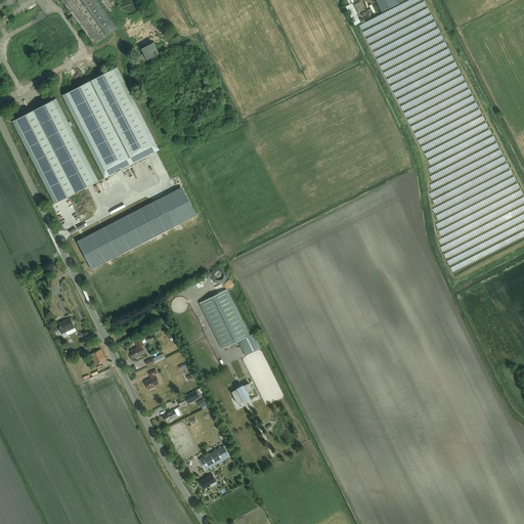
[(1,0),(0,1),(0,7),(1,9),(15,3),(13,0),(17,0),(20,5),(29,0),(1,0)]
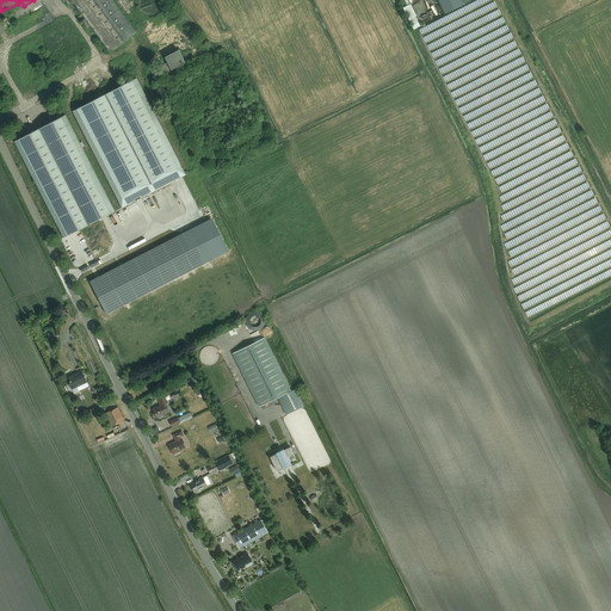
[(136,31),(112,0),(63,0),(65,1),(66,0),(68,4),(73,0),(82,13),(76,18),(79,22),(81,20),(87,28),(91,25),(110,51),(136,31)]
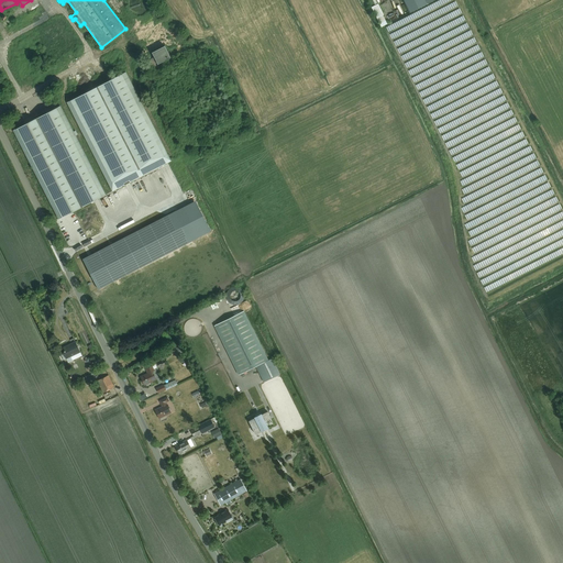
[(424,0),(403,0),(409,13),(428,3),(424,0)]
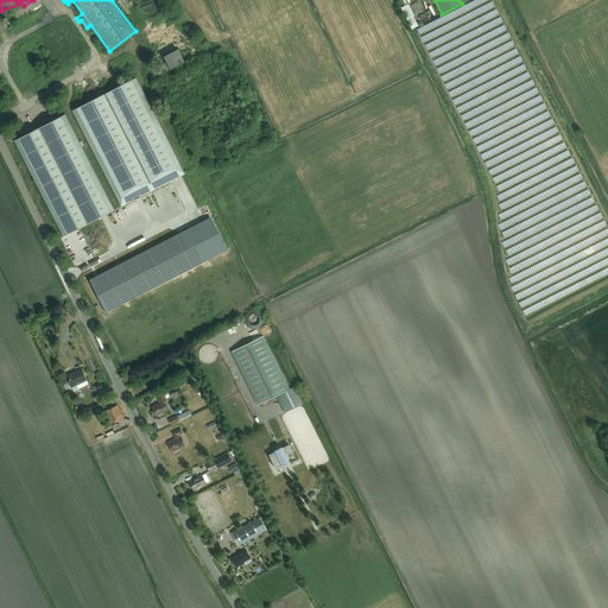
[(404,6),(412,29),(420,25),(411,4),(404,6)]
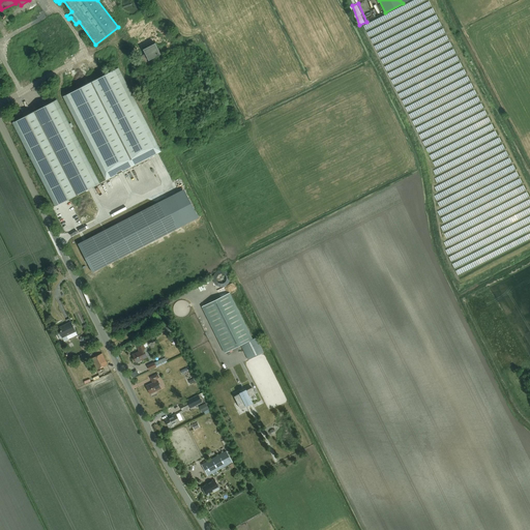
[(145,69),(151,66),(149,60),(160,55),(155,43),(143,50),(145,54),(138,57),(145,69)]
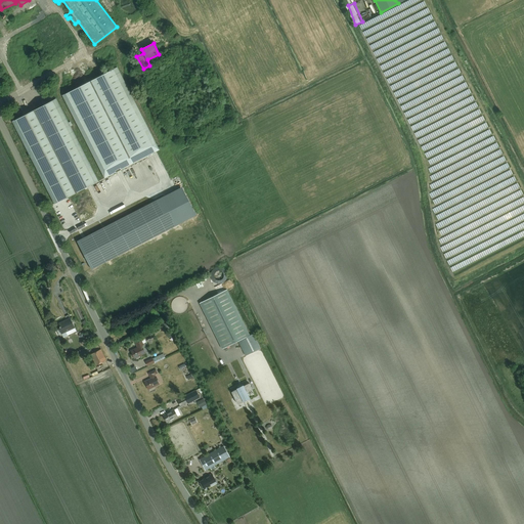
[(104,178),(160,150),(118,68),(62,95),(104,178)]
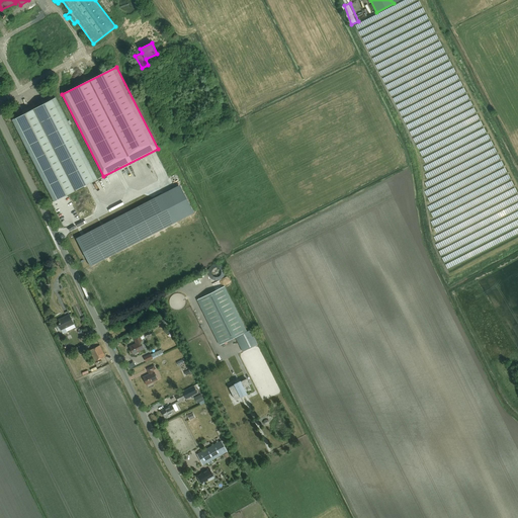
[(6,86),(11,83),(8,77),(3,80),(6,86)]
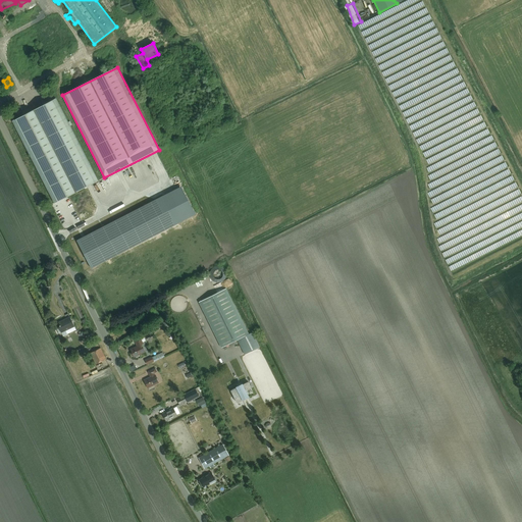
[(54,203),(98,180),(56,98),(12,120),(54,203)]
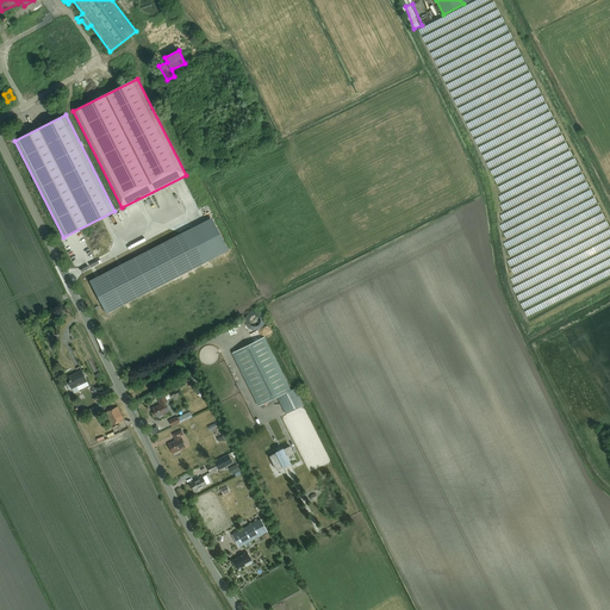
[(191,229),(89,281),(106,313),(207,261),(191,229)]
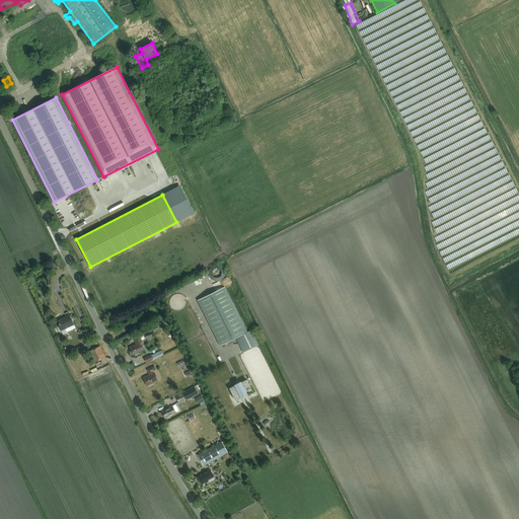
[(227,267),(213,263),(209,277),(224,281),(227,267)]
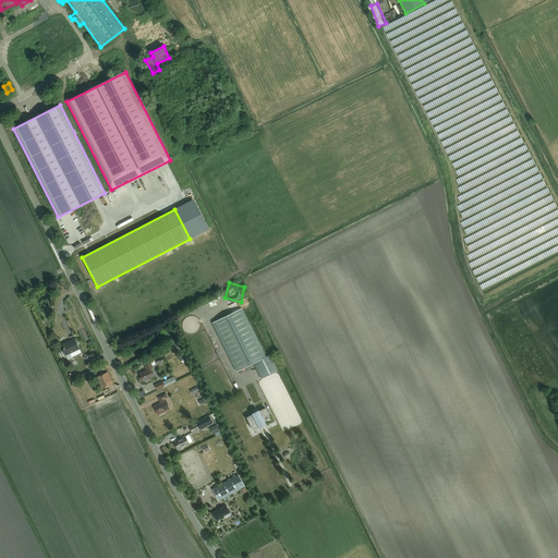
[(266,356),(242,308),(215,322),(215,320),(214,320),(229,351),(228,351),(230,356),(231,356),(239,372),(240,372),(239,371),(266,356)]
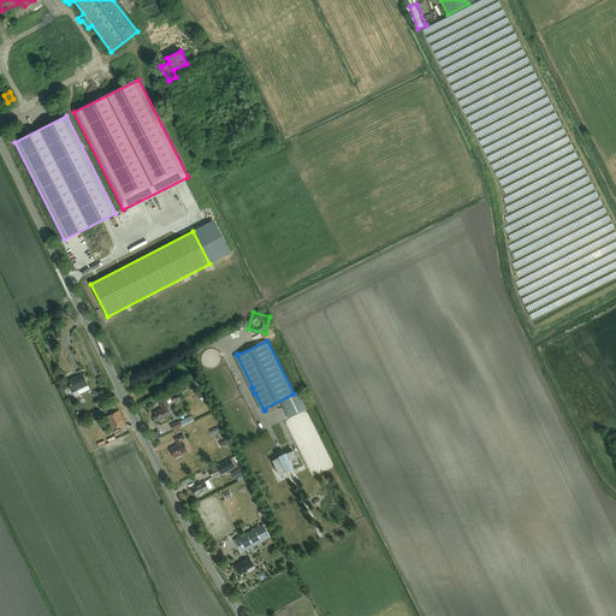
[(69,386),(71,390),(75,397),(80,395),(77,391),(88,386),(82,373),(69,380),(71,385),(69,386)]
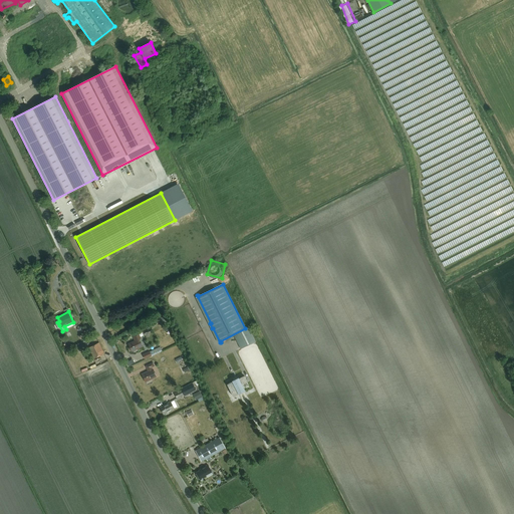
[(161,324),(167,321),(164,316),(159,319),(161,324)]
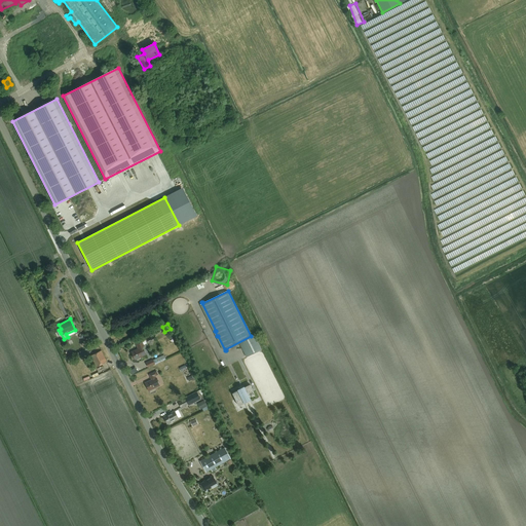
[(261,349),(254,335),(239,342),(247,357),(261,349)]
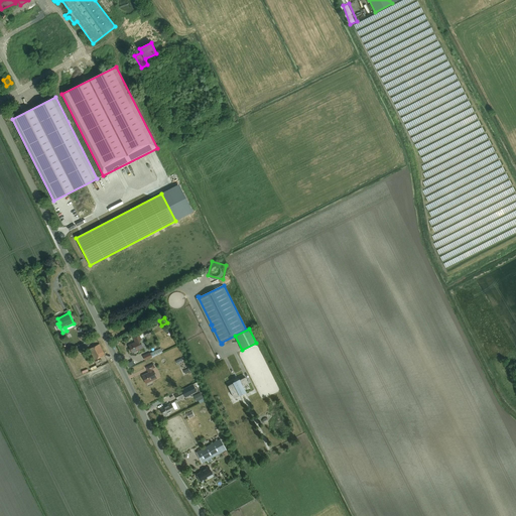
[(132,336),(135,342),(129,346),(132,353),(143,348),(139,341),(141,340),(138,333),(132,336)]
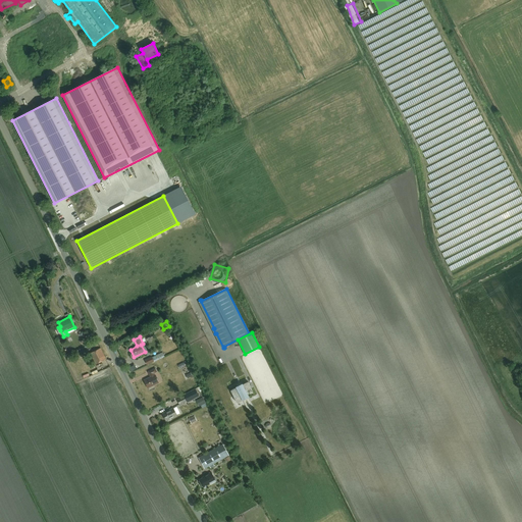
[(106,359),(101,348),(90,353),(96,365),(106,359)]
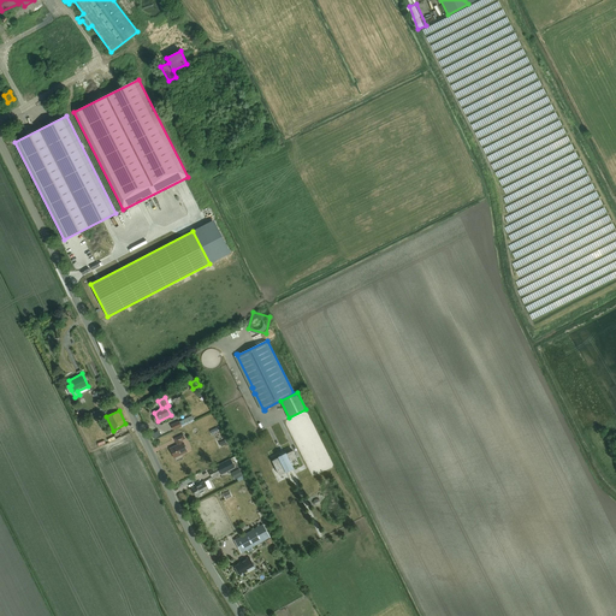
[(173,430),(194,420),(191,416),(179,422),(179,421),(171,425),(173,430)]
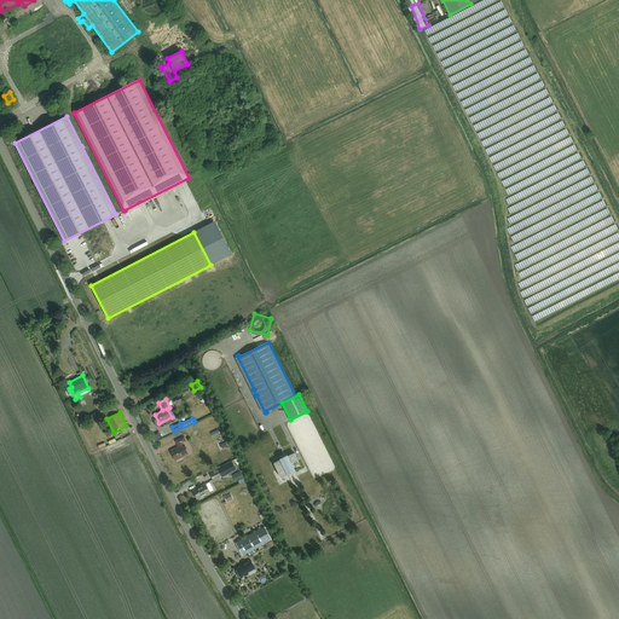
[(186,440),(184,437),(175,440),(179,447),(171,451),(175,460),(187,455),(183,443),(186,440)]
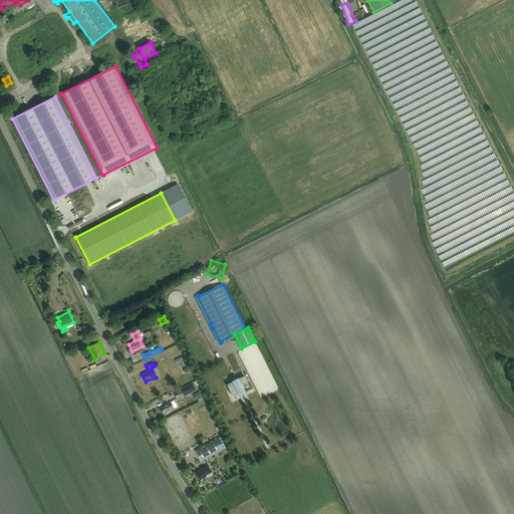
[(242,384),(247,381),(244,375),(239,378),(233,381),(227,384),(233,396),(239,394),(245,391),(242,384)]
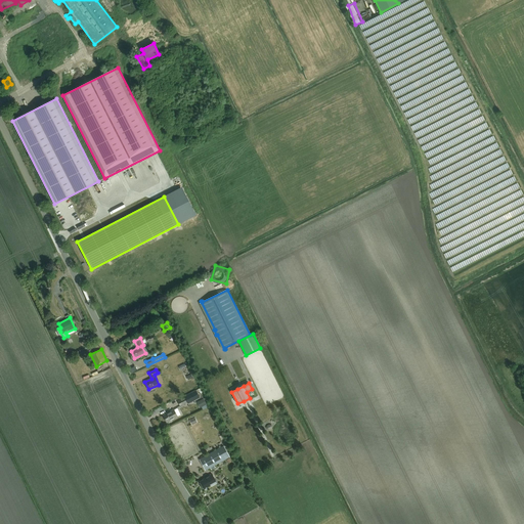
[(200,397),(195,390),(184,396),(185,397),(187,402),(188,403),(200,397)]
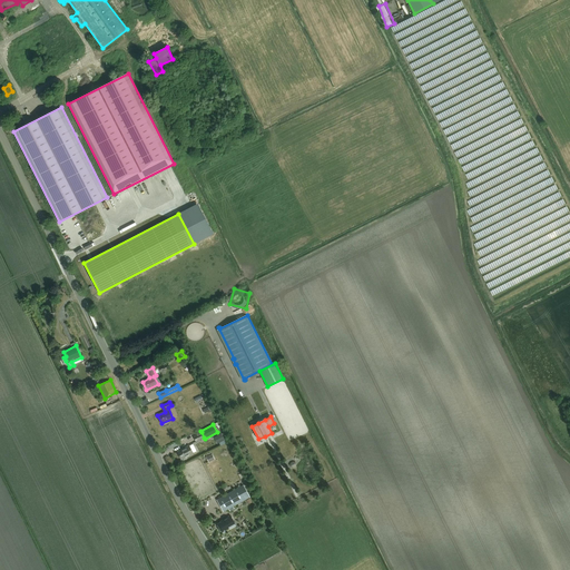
[(196,441),(204,438),(202,432),(194,436),(196,441)]
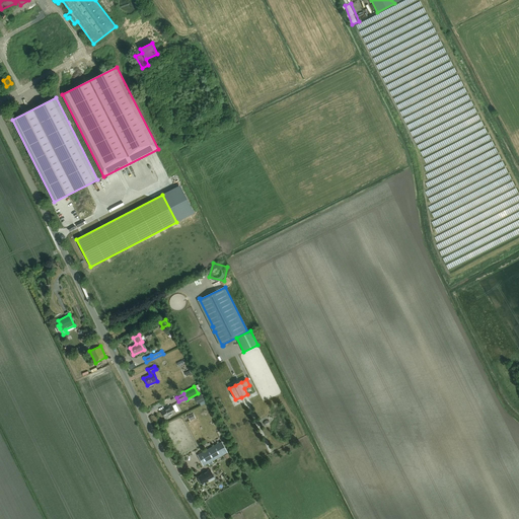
[(198,404),(205,400),(202,394),(195,398),(198,404)]
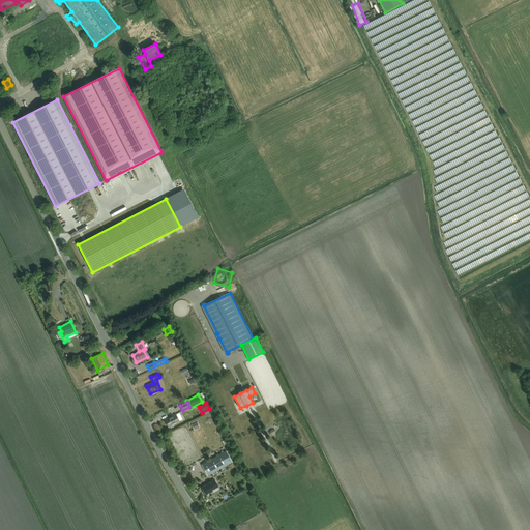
[(169,428),(180,421),(176,414),(165,419),(169,428)]
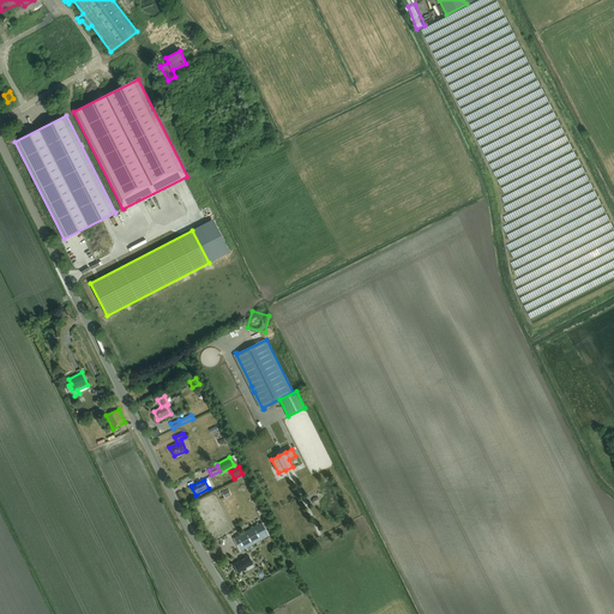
[(241,552),(270,536),(262,523),(234,537),(241,552)]
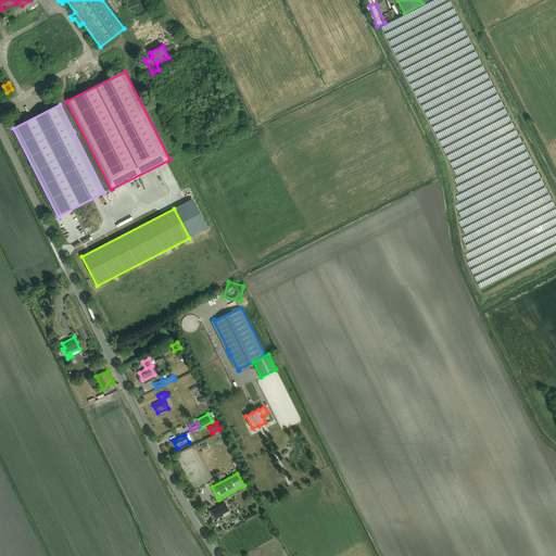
[(212,512),(216,519),(224,515),(222,513),(228,508),(225,503),(218,506),(218,507),(212,512)]
